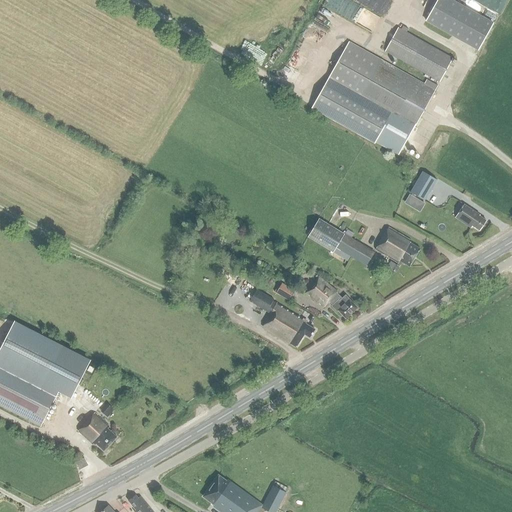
[(361,25),(369,9),(351,0),(325,0),(323,5),(361,25)]
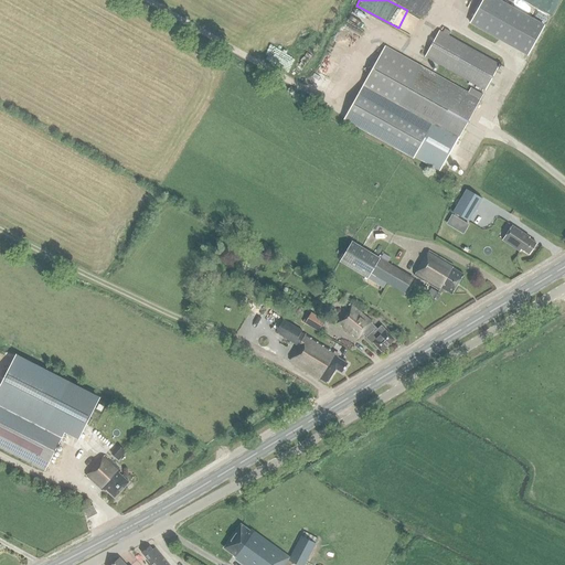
[(482,0),(470,23),(528,55),(544,27),(497,0),(482,0)]
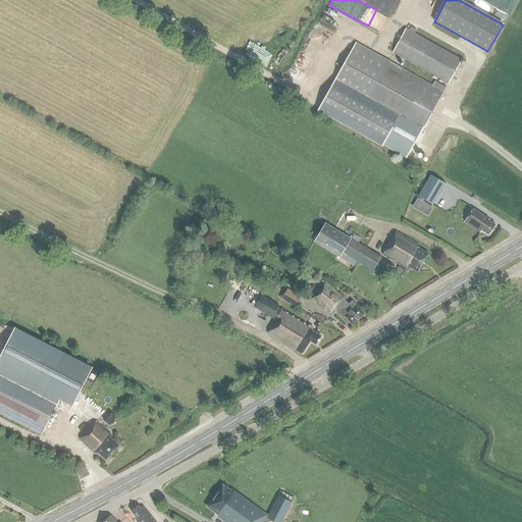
[(312,25),(292,74),(310,83),(330,34),(312,25)]
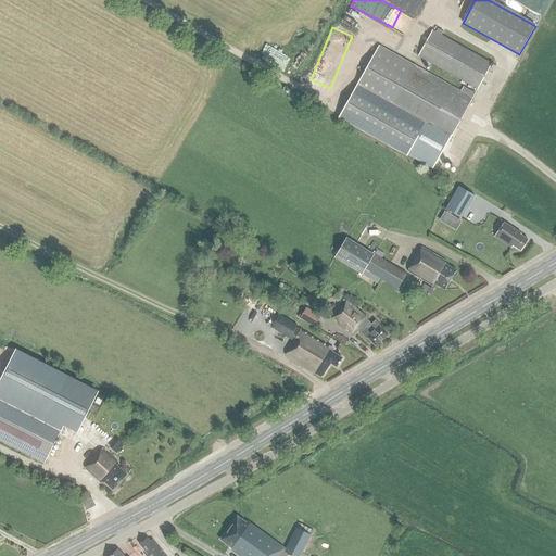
[(477,89),(492,64),(431,30),(417,55),(477,89)]
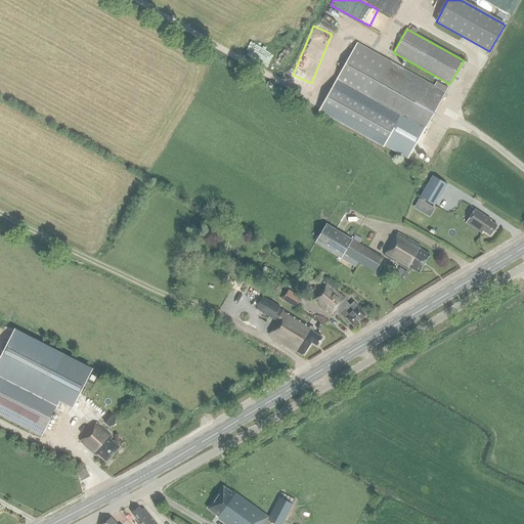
[(320,110),(408,159),(423,133),(425,134),(427,132),(424,130),(444,93),(433,87),(433,86),(357,43),(320,110)]
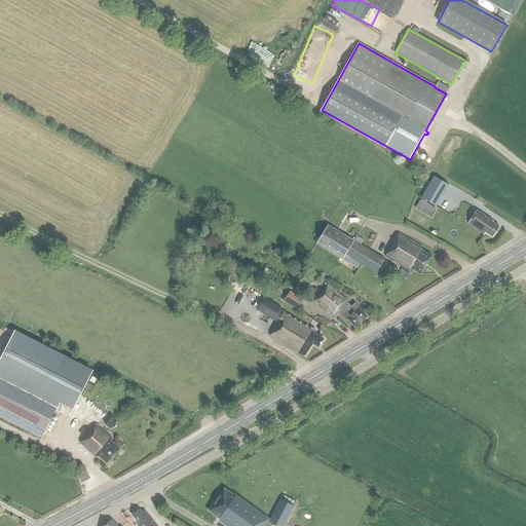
[(434,177),(421,197),(436,207),(448,185),(434,177)]
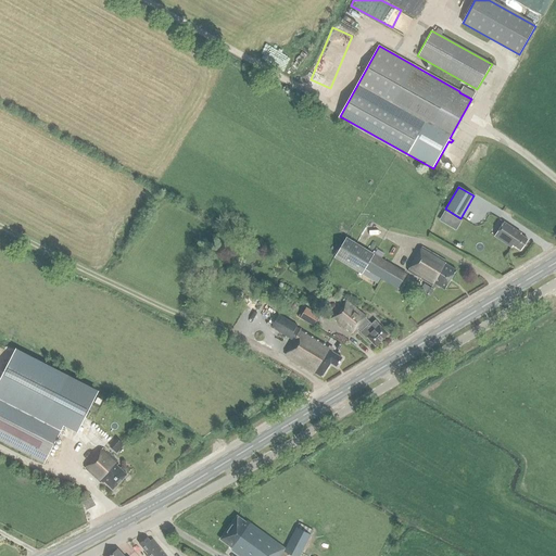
[(489,232),(491,229),(502,213),(488,203),(475,223),(489,232)]
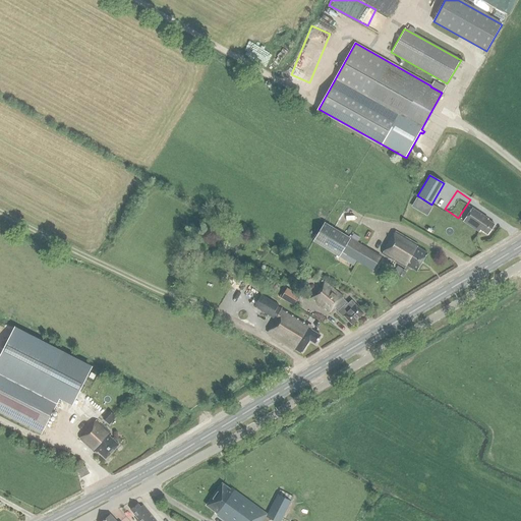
[(432,208),(424,203),(419,212),(427,216),(432,208)]
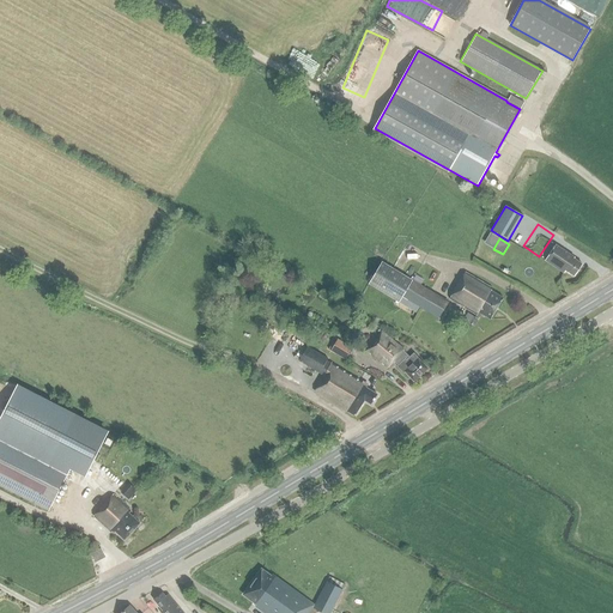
[(563,273),(565,271),(574,277),(581,265),(574,259),(574,258),(556,246),(545,261),(563,273)]
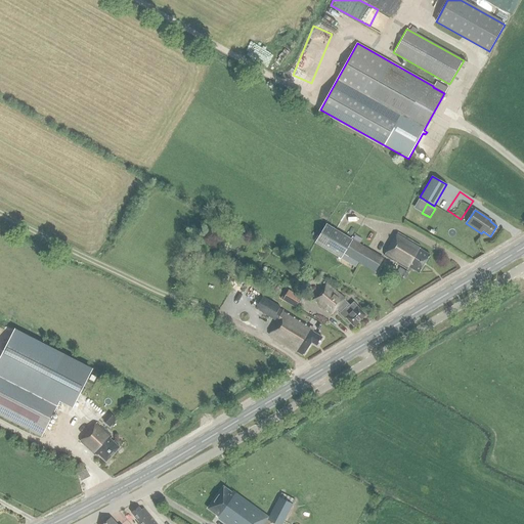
[(383,259),(325,224),(314,243),(323,249),(341,259),(344,254),(375,272),(383,259)]
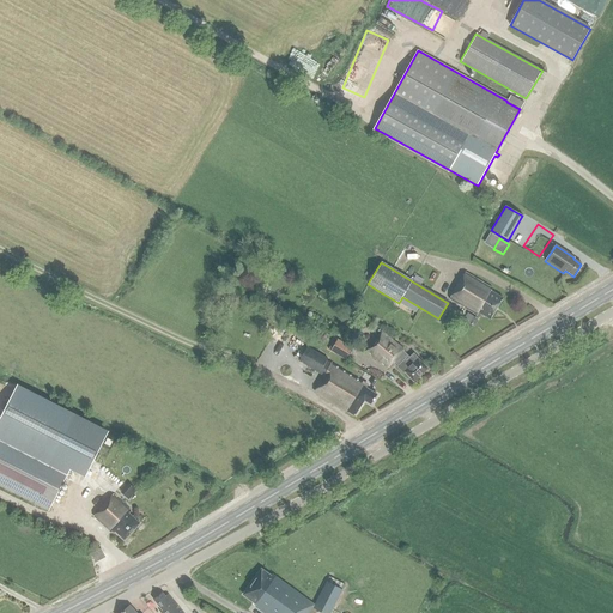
[(465,272),(448,299),(477,315),(478,313),(490,320),(503,298),(491,291),(492,289),(465,272)]
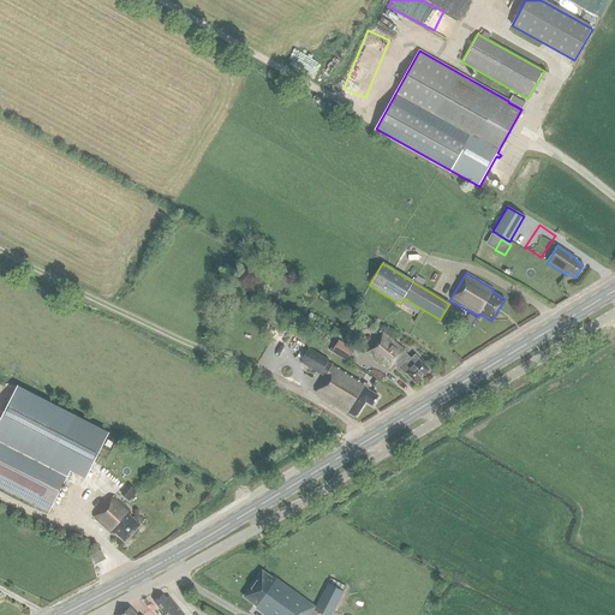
[(478,321),(469,314),(465,321),(470,324),(475,327),(478,321)]
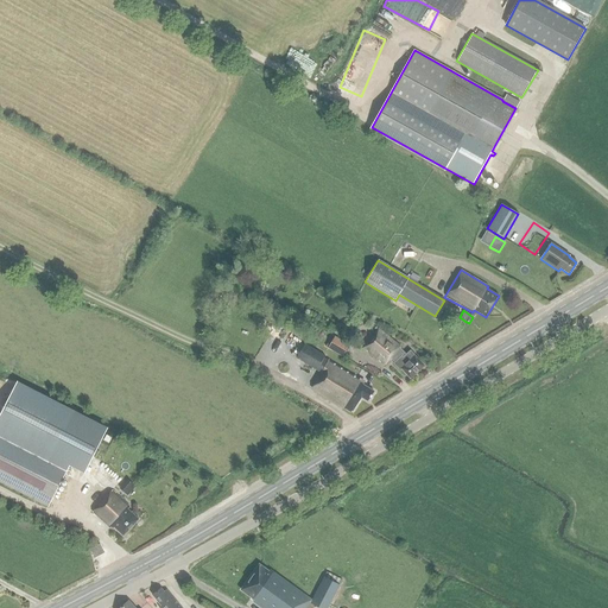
[(410,379),(424,366),(415,356),(410,350),(406,354),(399,348),(400,347),(378,329),(362,348),(384,366),(388,359),(390,360),(391,359),(394,362),(393,363),(399,371),(401,369),(410,379)]
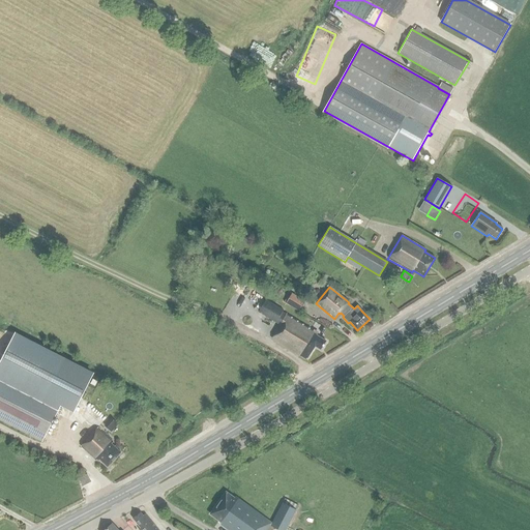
[(304,300),(291,293),(289,296),(287,295),(284,302),(286,303),(285,303),(298,311),(304,300)]
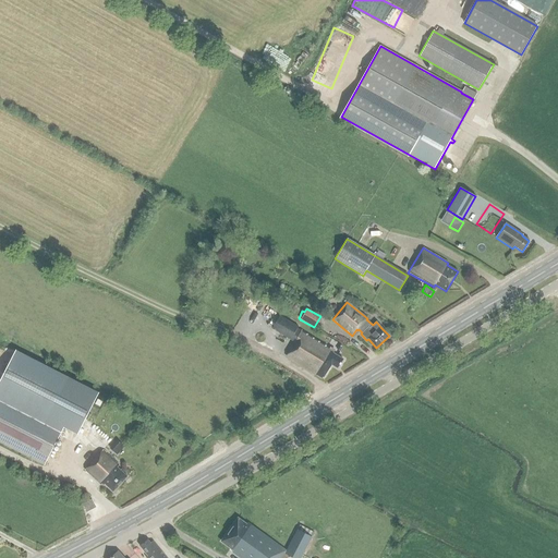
[(331,364),(338,368),(343,360),(332,353),(338,344),(332,341),(328,348),(301,330),(301,331),(296,329),(298,327),(279,316),(275,313),(268,324),(273,327),(271,328),(294,342),(290,348),(291,348),(286,356),(322,378),(331,364)]
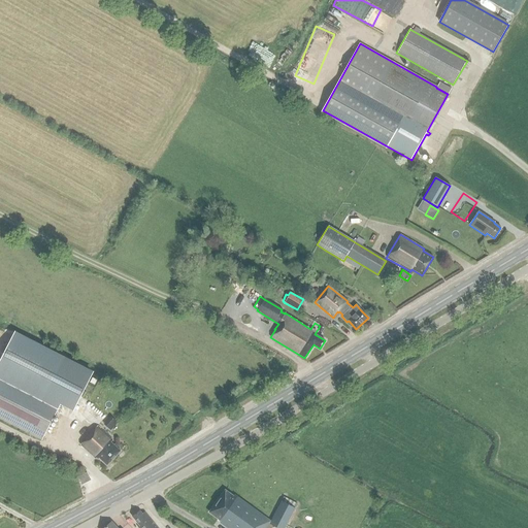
[(0,419),(41,440),(60,403),(73,410),(93,373),(63,359),(13,333),(0,360),(0,419)]
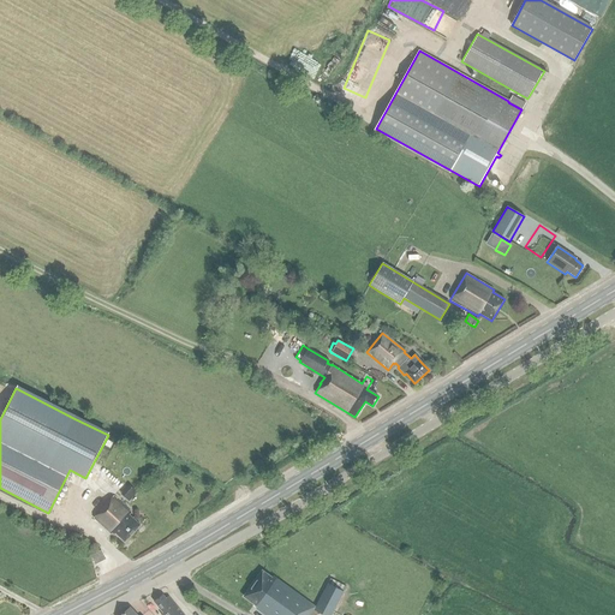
[(130,499),(141,490),(135,483),(124,491),(130,499)]
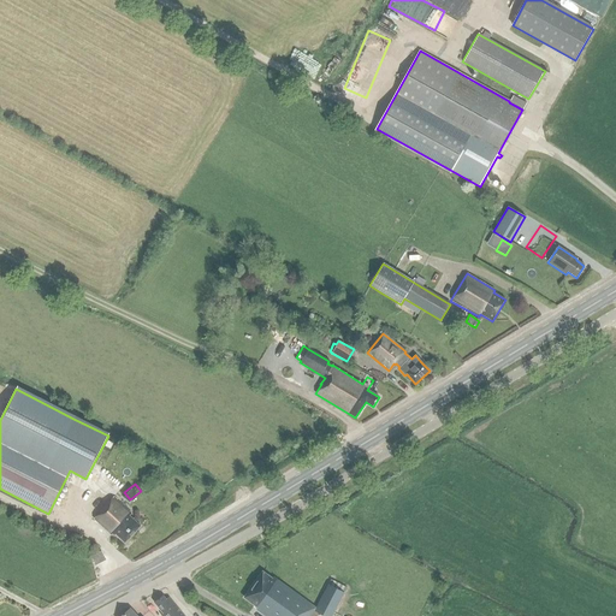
[(113,533),(116,534),(124,544),(141,526),(129,515),(130,513),(113,497),(94,519),(111,534),(113,533)]
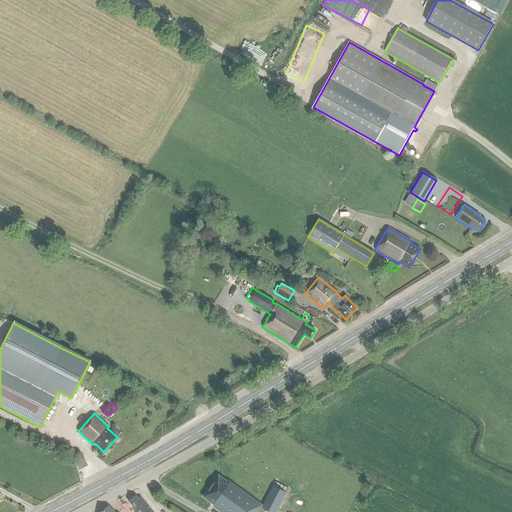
[(79,468),(86,464),(83,458),(76,462),(79,468)]
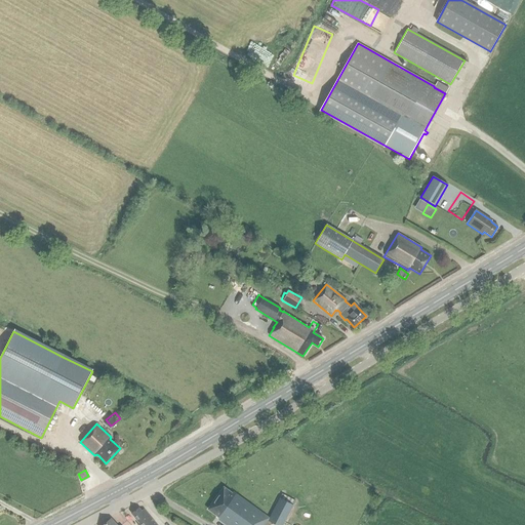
[(270,524),(272,523),(275,524),(282,524),(295,501),(282,494),(269,518),(233,491),(232,493),(224,488),(208,510),(219,518),(218,520),(225,524),(270,524)]
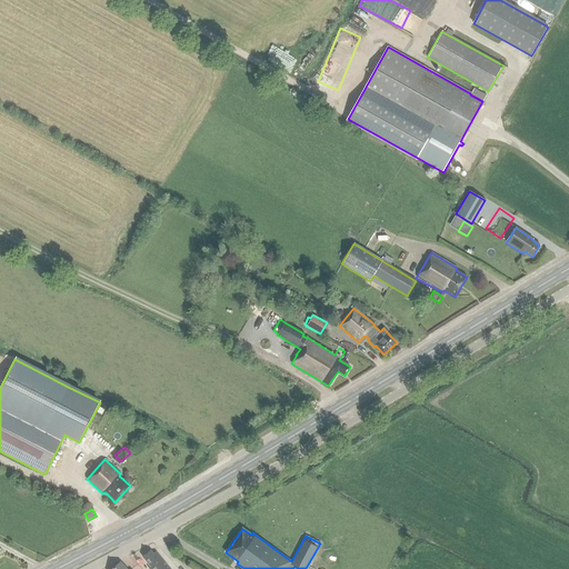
[(150,567),(148,568),(149,568),(169,568),(156,552),(153,553),(150,550),(142,557),(150,567)]
